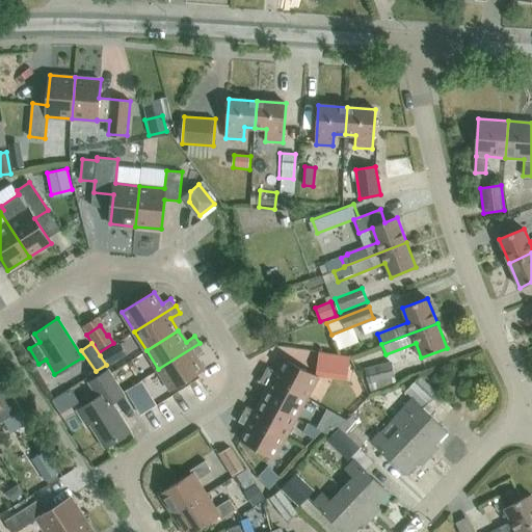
[(194,356),(204,351),(200,343),(158,369),(170,389),(203,369),(194,356)]
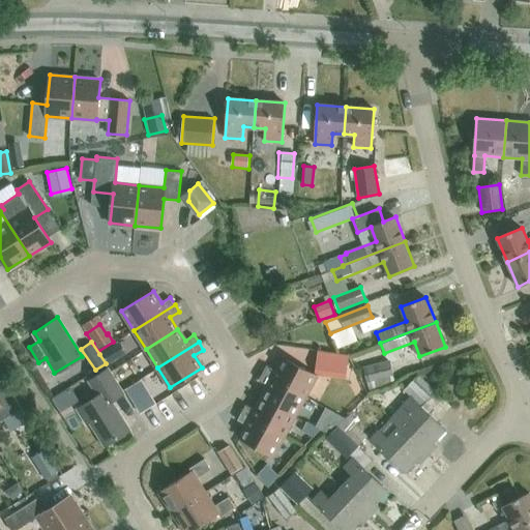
[(111,346),(99,354),(106,363),(107,364),(118,356),(111,346)]
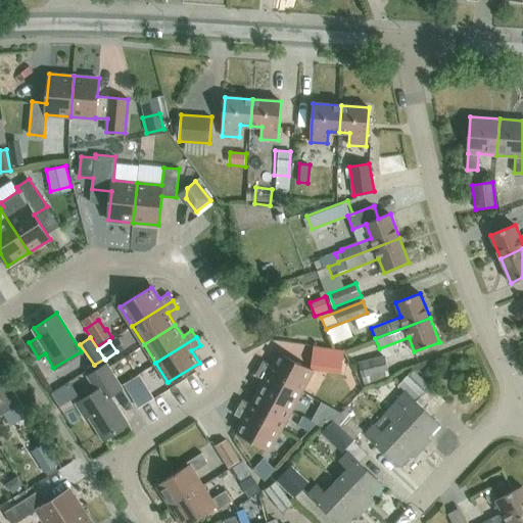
[(339,374),(342,350),(314,346),(311,370),(339,374)]
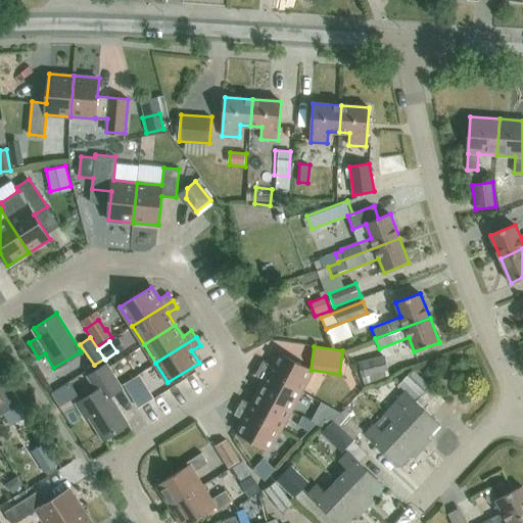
[(301,390),(313,371),(280,352),(273,366),(264,361),(259,368),(301,390)]
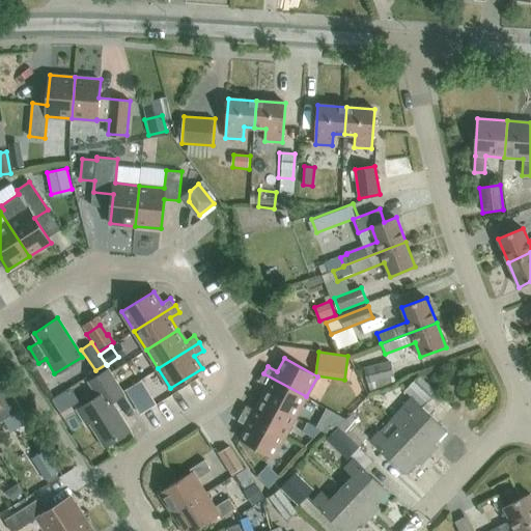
[(367,383),(394,375),(390,362),(364,369),(367,383)]
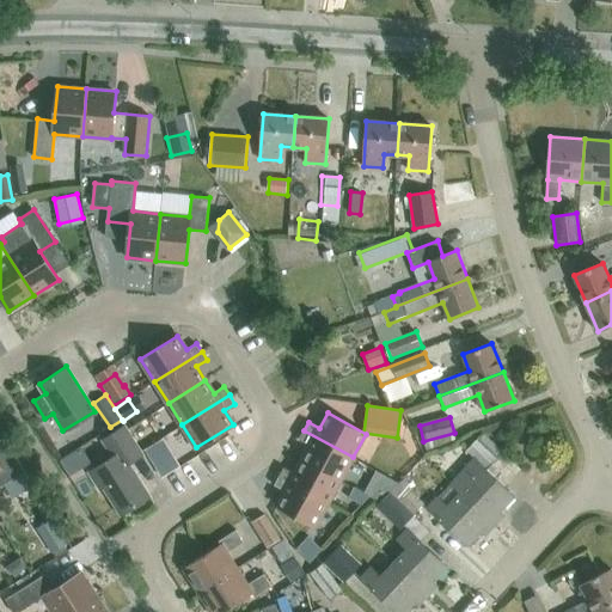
[(122,513),(148,496),(127,463),(141,453),(123,426),(103,439),(114,456),(89,471),(99,488),(104,484),(122,513)]
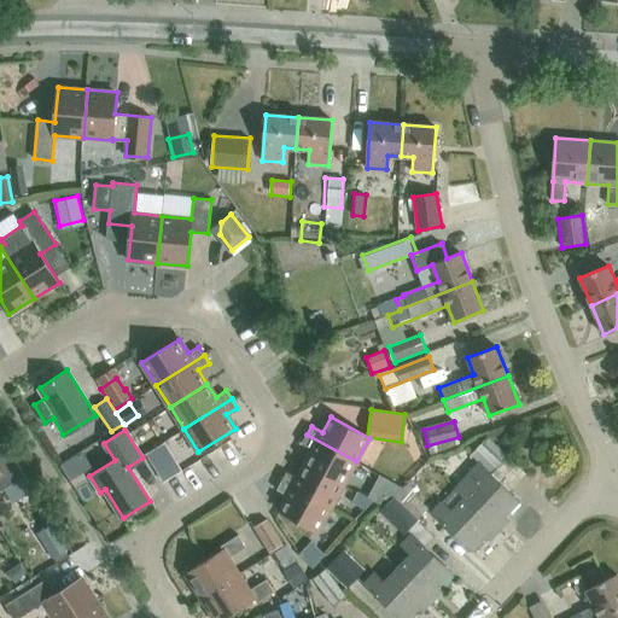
[(356,461),(307,435),(302,443),(313,449),(305,464),(344,484),(356,461)]
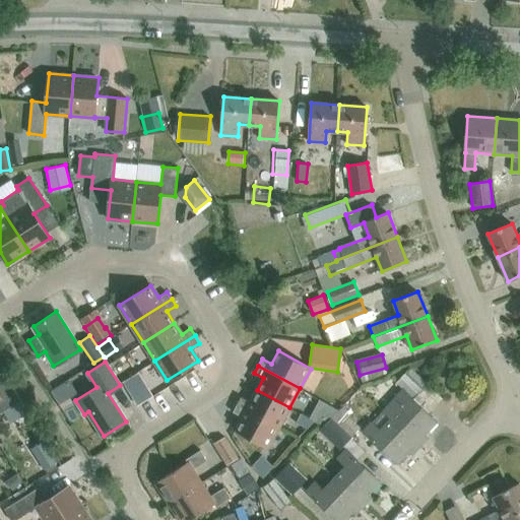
[(418,394),(428,386),(409,369),(401,378),(418,394)]
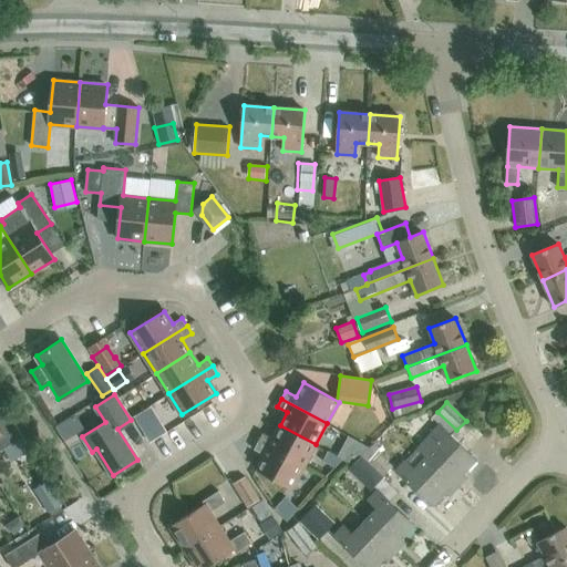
[(0,451),(23,436),(4,406),(0,409),(0,451)]
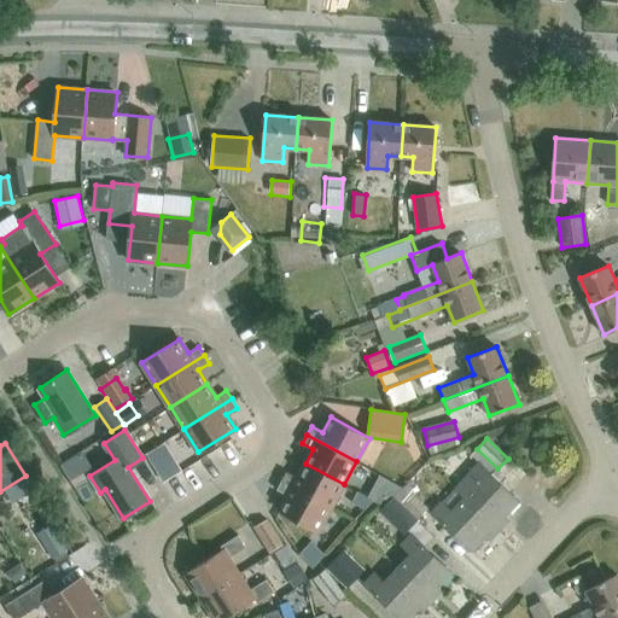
[(170,444),(149,458),(161,477),(182,464),(170,444)]
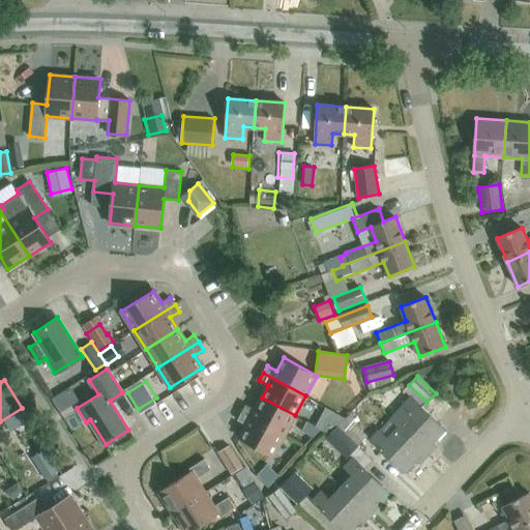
[(52,399),(60,412),(78,401),(69,387),(52,399)]
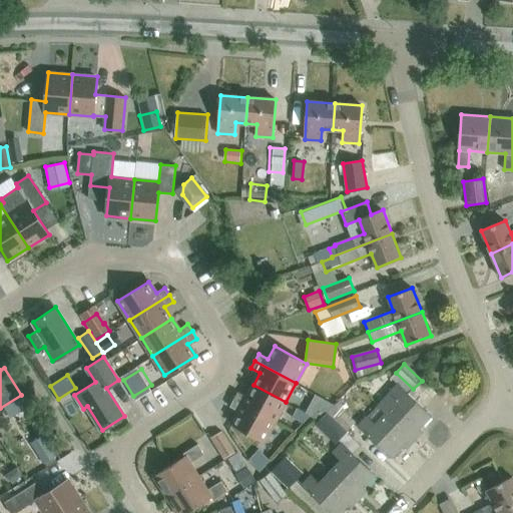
[(398,384),(389,393),(383,387),(375,396),(380,401),(377,405),(386,414),(387,413),(415,439),(423,431),(419,428),(431,416),(398,384)]
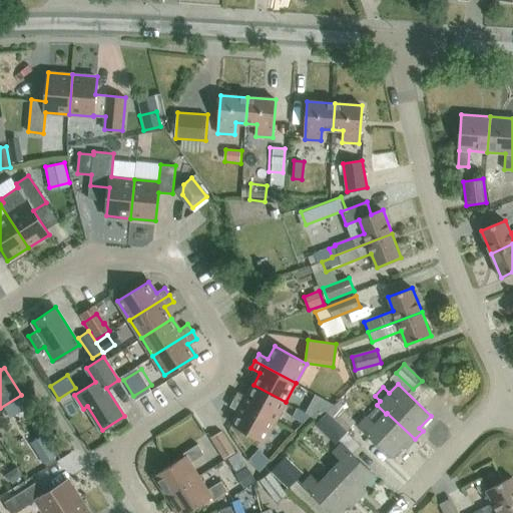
[(275,421),(286,402),(253,385),(246,397),(237,392),(233,399),(275,421)]
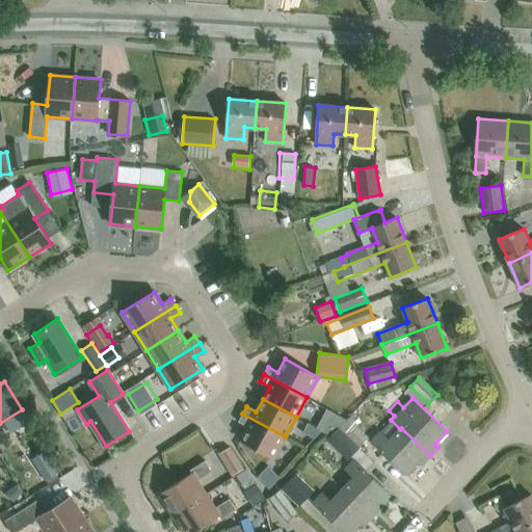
[(321,431),(330,436),(339,427),(346,419),(328,409),(318,429),(321,431)]
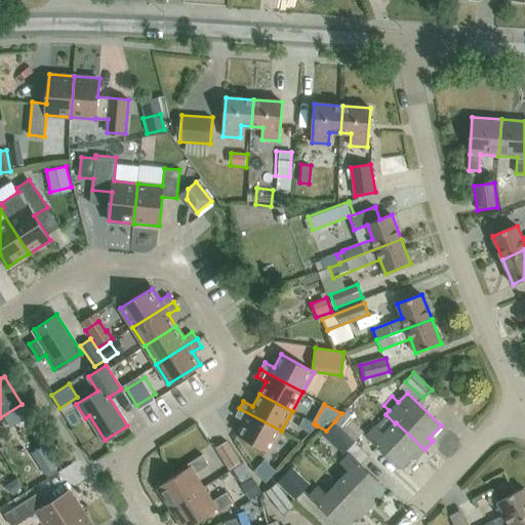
[(281,431),(239,408),(235,415),(244,420),(238,433),(271,451),(281,431)]
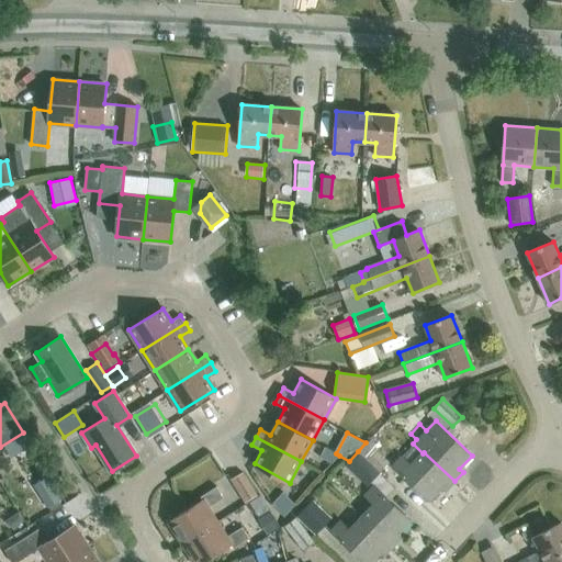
[(380,472),(358,451),(347,462),(370,484),(380,472)]
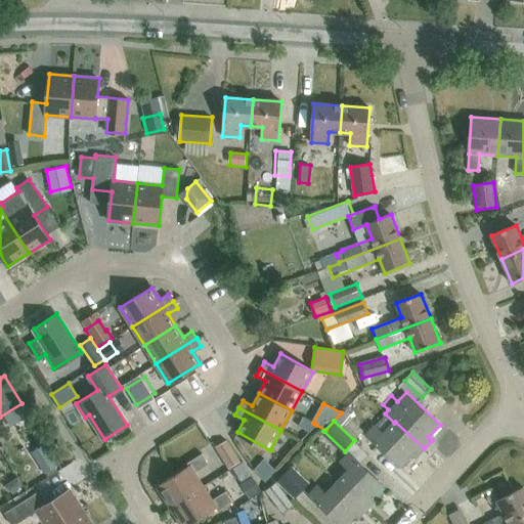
[(395,422),(394,423),(384,433),(375,425),(366,434),(400,467),(412,454),(416,457),(424,448),(395,422)]
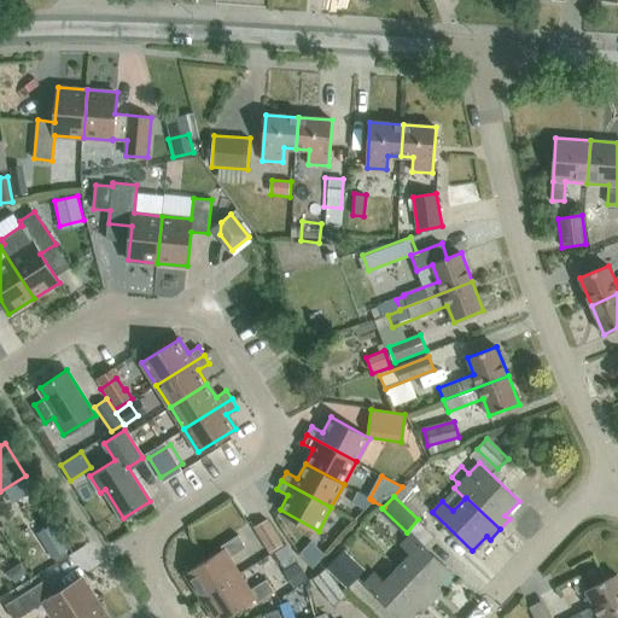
[(269,552),(283,544),(267,519),(255,528),(269,552)]
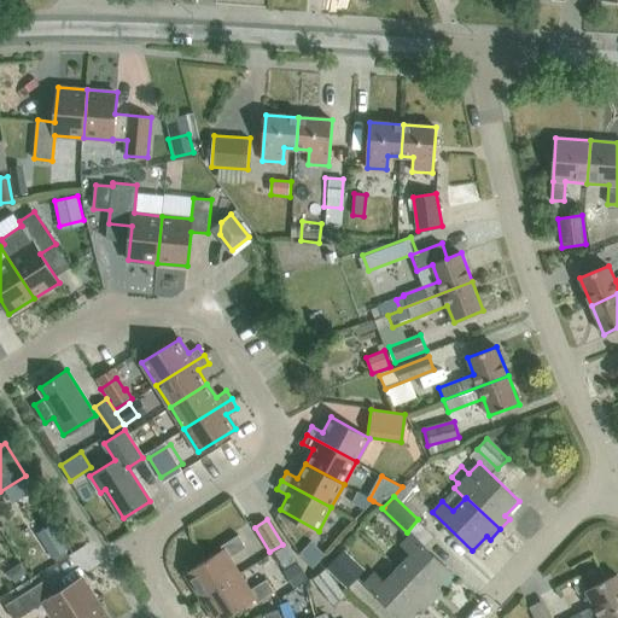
[(64,552),(48,528),(35,535),(51,560),(64,552)]
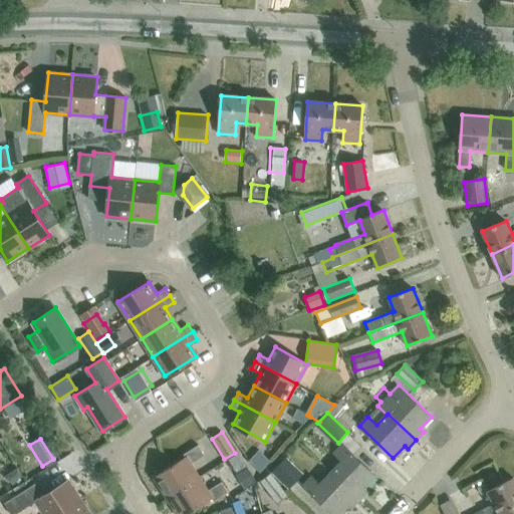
[(342,461),(331,473),(359,499),(367,491),(363,488),(375,476),(342,444),(333,453),(342,461)]
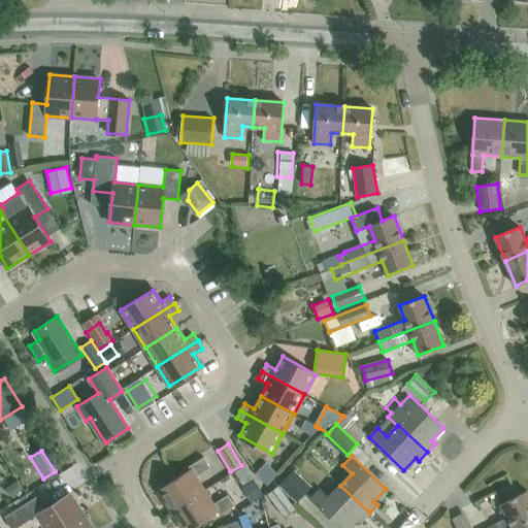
[(158,490),(171,512),(205,490),(196,476),(210,467),(203,457),(189,466),(191,469),(158,490)]
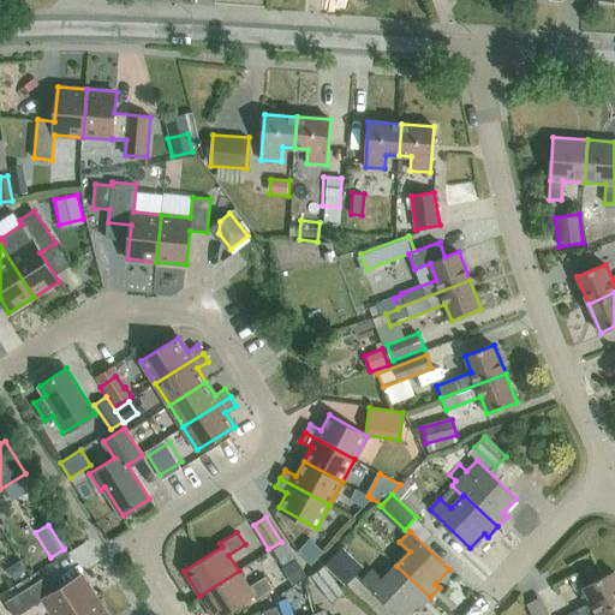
[(311,565),(323,551),(314,542),(300,555),(311,565)]
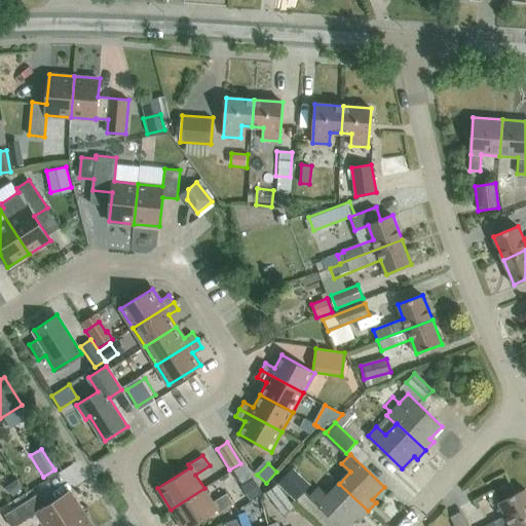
[(296,500),(304,491),(286,474),(277,483),(296,500)]
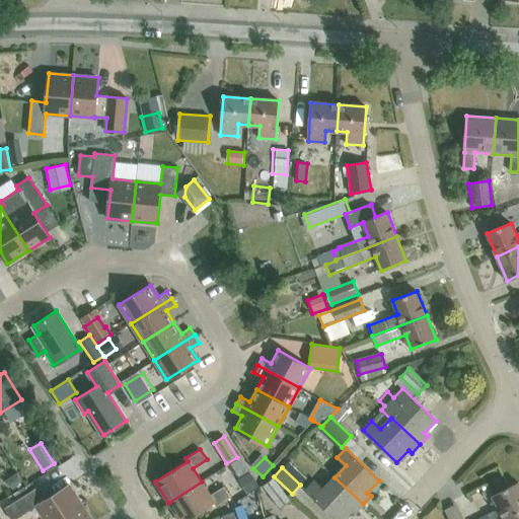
[(239,486),(251,477),(245,469),(233,476),(239,486)]
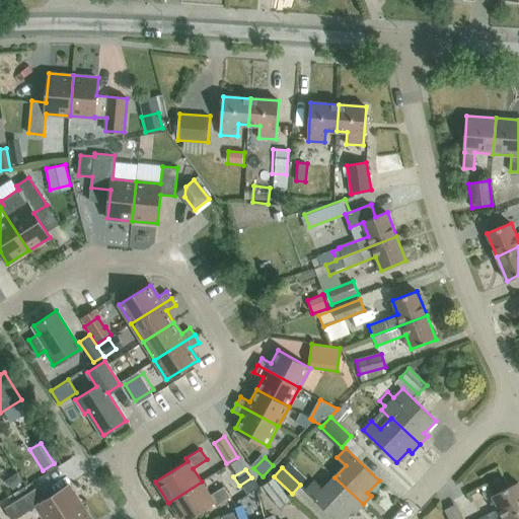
[(20,479),(16,473),(4,482),(12,490),(20,479)]
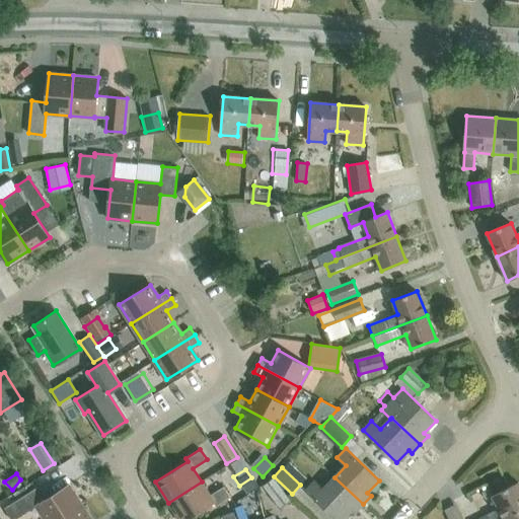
[(239,486),(245,495),(257,488),(251,477),(239,486)]
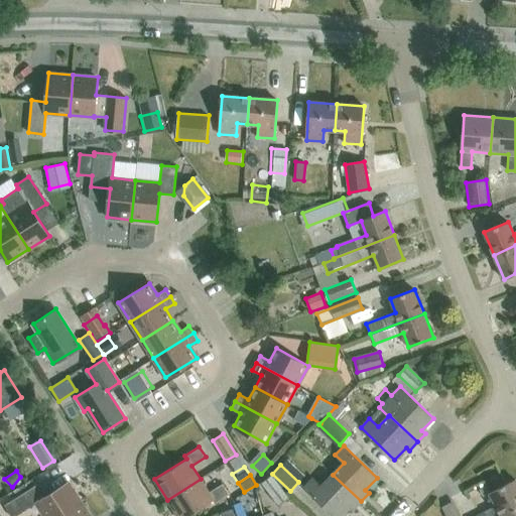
[(289,497),(272,475),(261,483),(279,506),(289,497)]
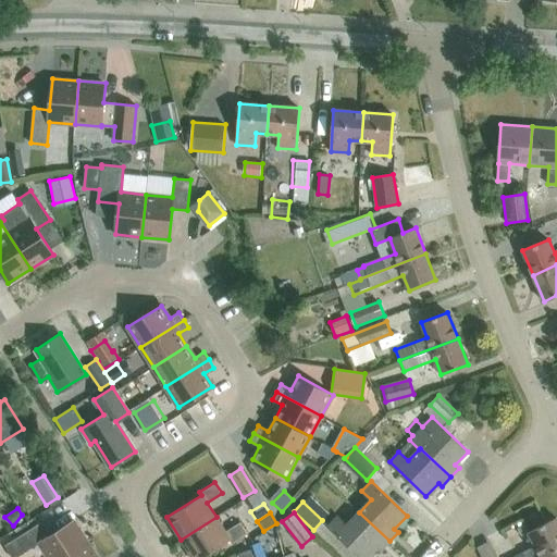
[(390,541),(359,512),(347,524),(337,516),(329,525),(360,556),(367,556),(378,547),(381,549),(390,541)]
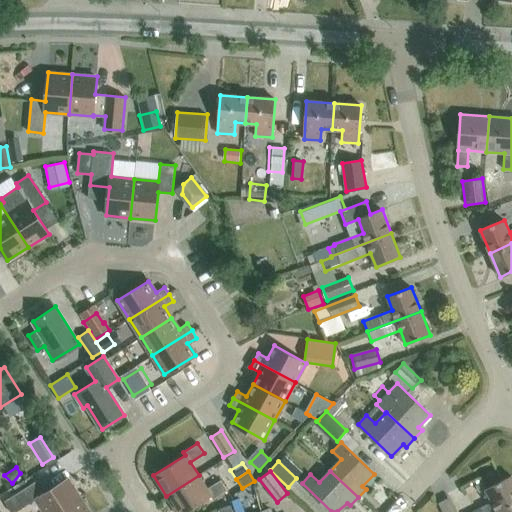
[(213,499),(227,490),(221,480),(207,488),(199,475),(166,496),(176,511),(186,511),(211,496),(213,499)]
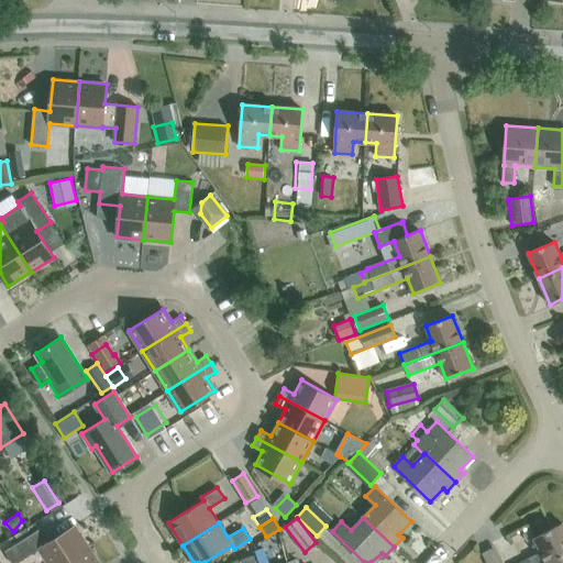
[(545,562),(562,554),(562,525),(562,522),(533,538),(541,552),(519,562),(545,562)]
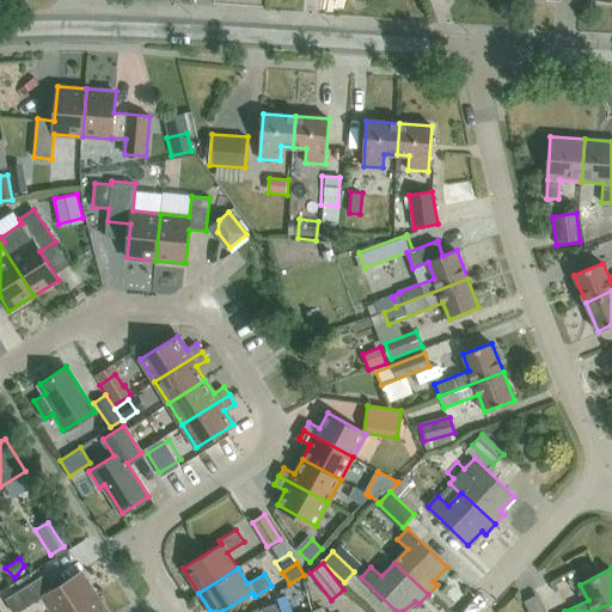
[(51,611),(67,611),(97,594),(83,571),(56,588),(47,573),(6,599),(13,611),(18,611),(42,597),(51,611)]
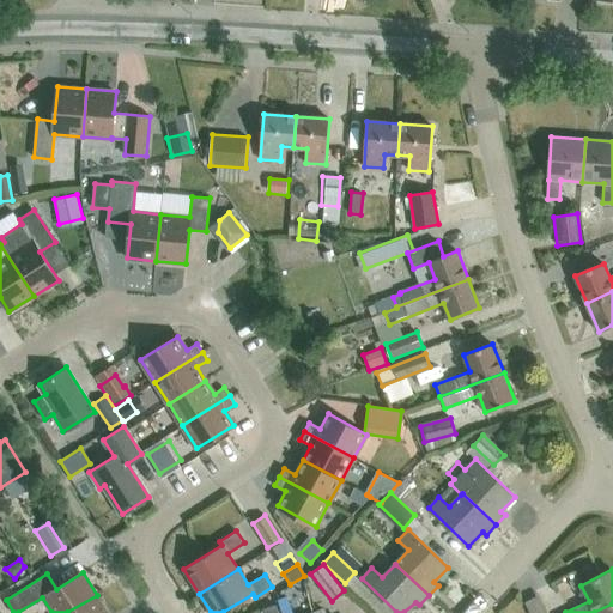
[(108,612),(97,595),(67,612),(108,612)]
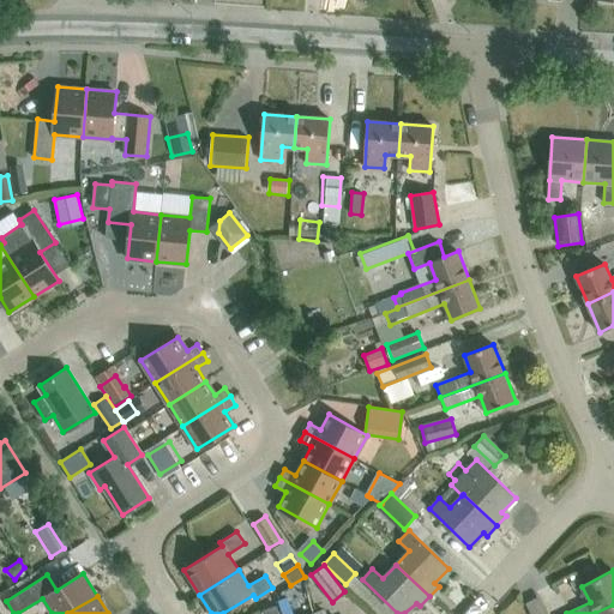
[(294,613),(290,603),(282,607),(283,613),(294,613)]
